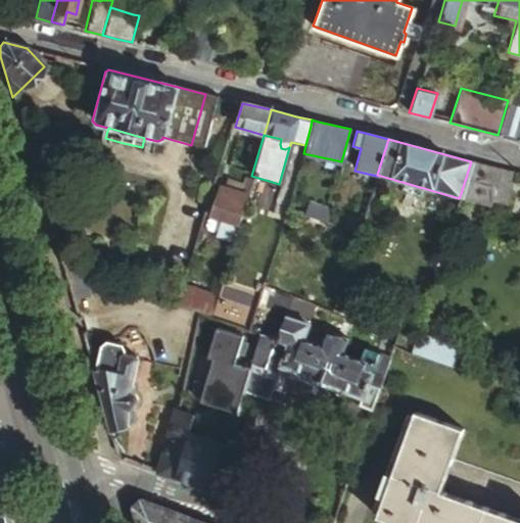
[(505,204),(513,172),(472,161),(471,161),(461,193),(489,200),(502,203),(505,204)]
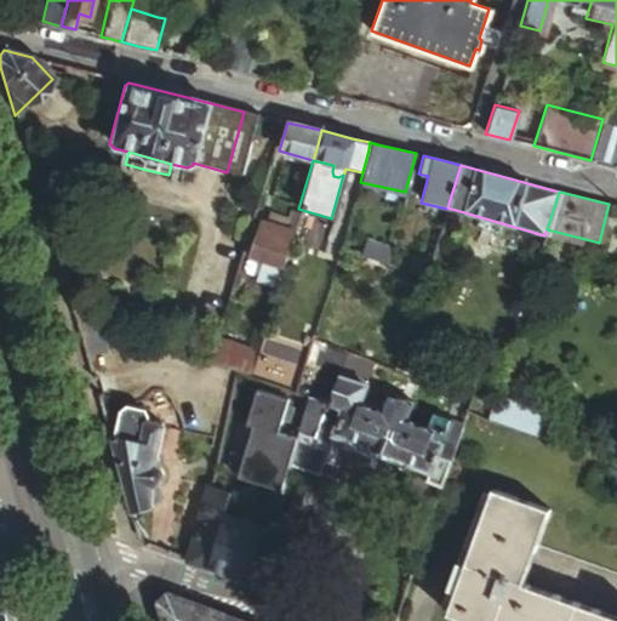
[(275,286),(297,212),(286,209),(283,218),(280,228),(262,222),(257,221),(246,257),(260,261),(255,279),(275,286)]
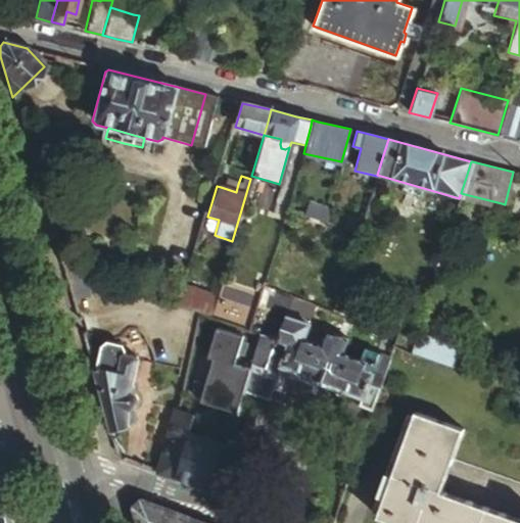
[(236,192),(238,184),(224,179),(221,187),(236,192)]
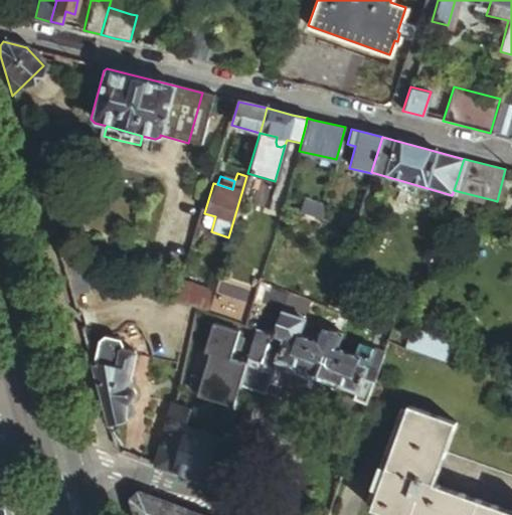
[(337,224),(352,229),(356,218),(341,213),(337,224)]
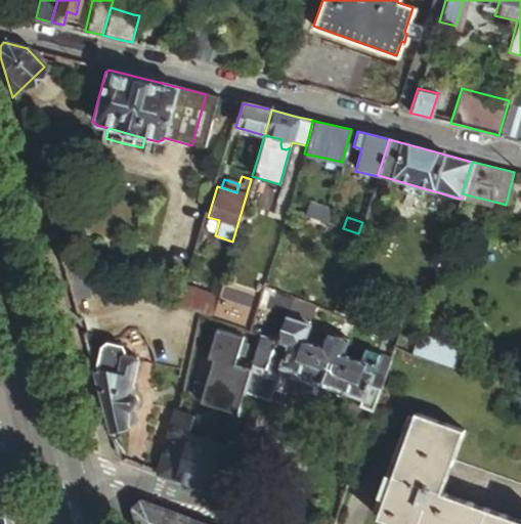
[(215,297),(179,286),(179,288),(174,303),(209,317),(213,306),(215,297)]
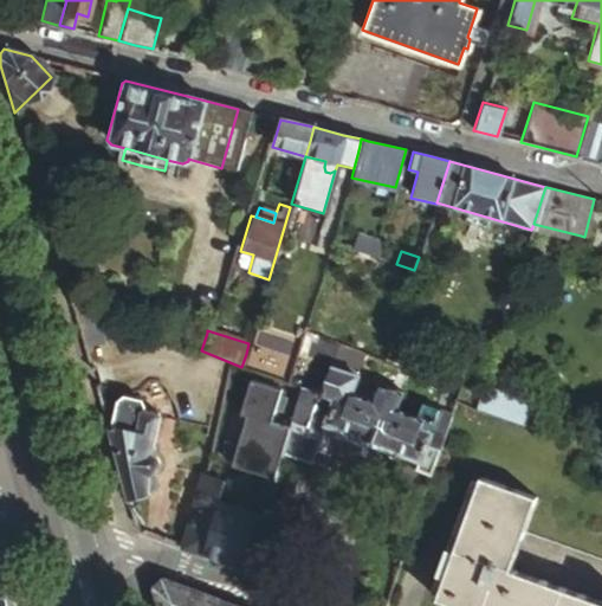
[(246,354),(241,367),(254,372),(259,358),(246,354)]
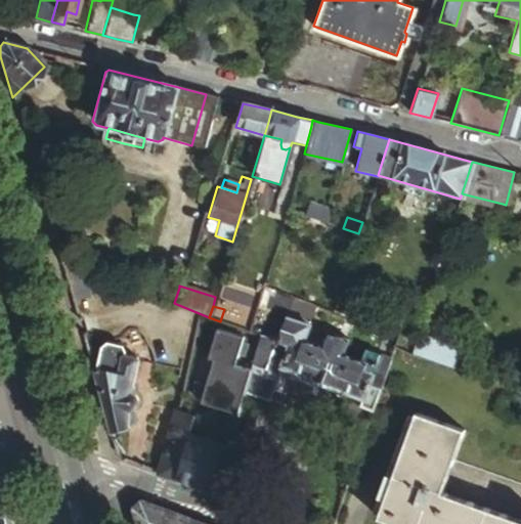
[(372,409),(376,398),(389,358),(363,349),(359,360),(342,354),(346,340),(327,332),(320,346),(301,339),(306,325),(284,316),(274,341),(259,336),(250,368),(243,394),(269,403),(280,369),(361,399),(359,405),(372,409)]
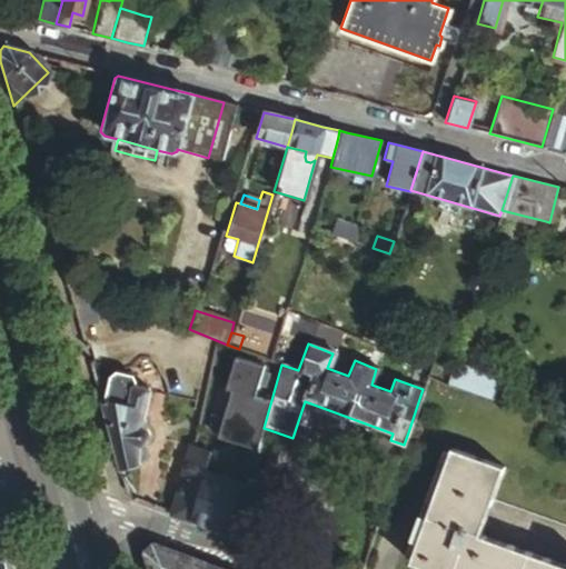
[(448,368),(445,381),(488,397),(489,397),(498,372),(452,358),(448,368)]
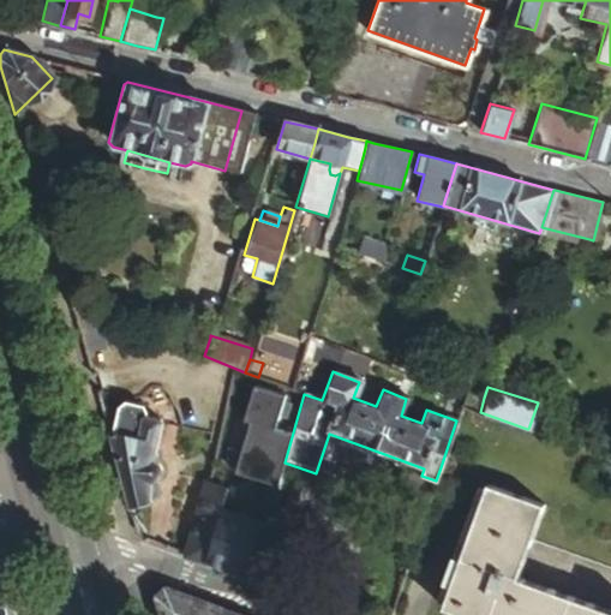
[(283,398),(253,388),(244,419),(250,421),(234,469),(276,482),(293,433),(275,427),(283,398)]
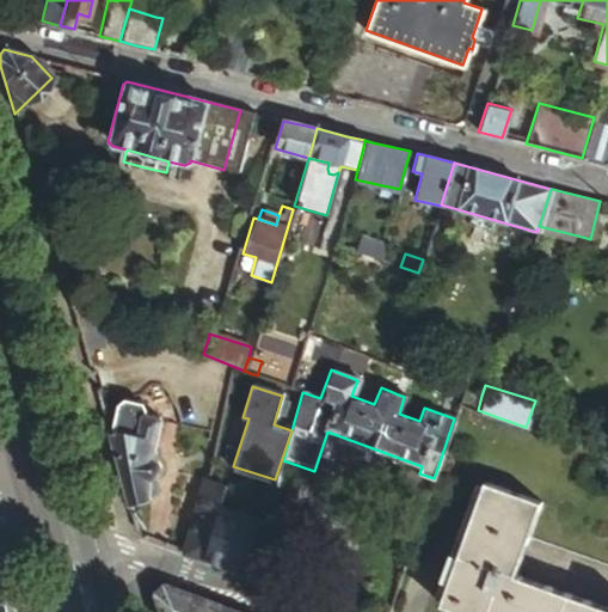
[(464,390),(459,404),(478,410),(481,396),(464,390)]
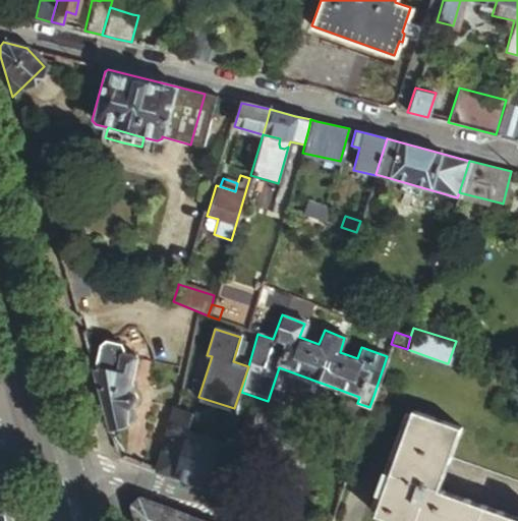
[(98,345),(83,341),(103,409),(109,428),(125,424),(125,422),(129,419),(129,409),(125,404),(127,404),(129,404),(131,402),(132,400),(133,397),(133,395),(132,394),(129,391),(126,390),(125,391),(131,356),(130,354),(120,351),(121,349),(117,343),(104,340),(98,343),(98,345)]
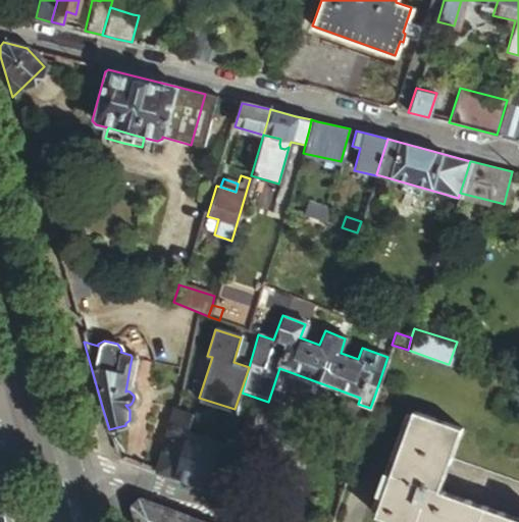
[(193,401),(174,396),(171,408),(189,413),(193,401)]
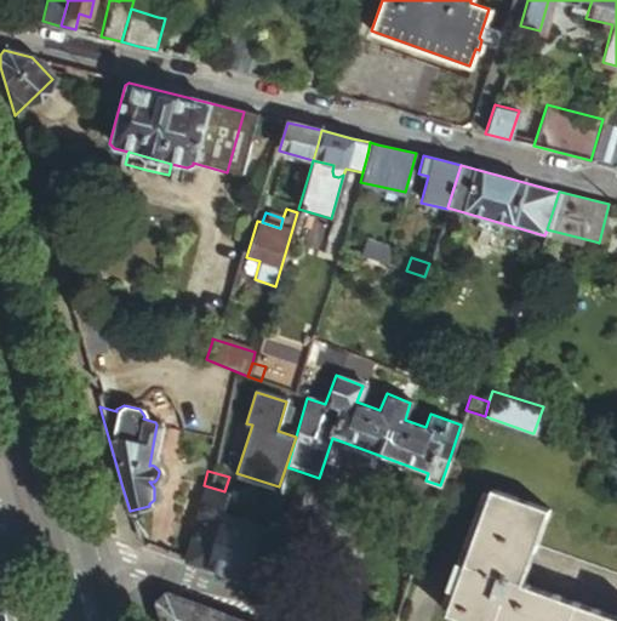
[(204,485),(187,558),(204,564),(220,511),(224,491),(204,485)]
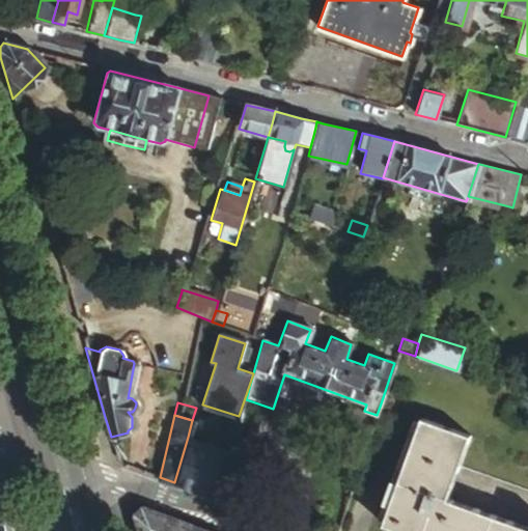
[(471,432),(420,415),(382,523),(405,530),(527,530),(527,527),(447,499),(471,432)]
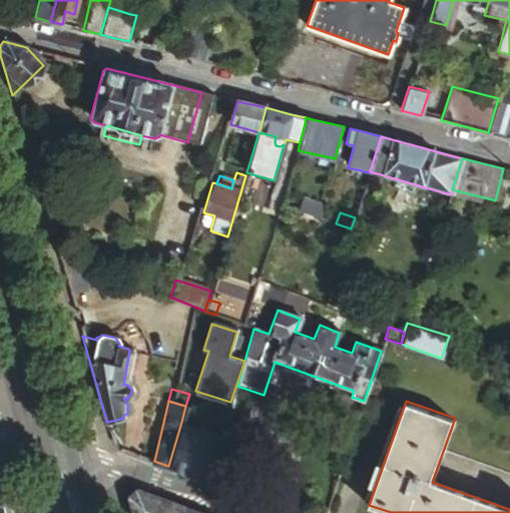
[(215,461),(209,481),(228,488),(229,489),(248,428),(227,420),(223,436),(215,461)]
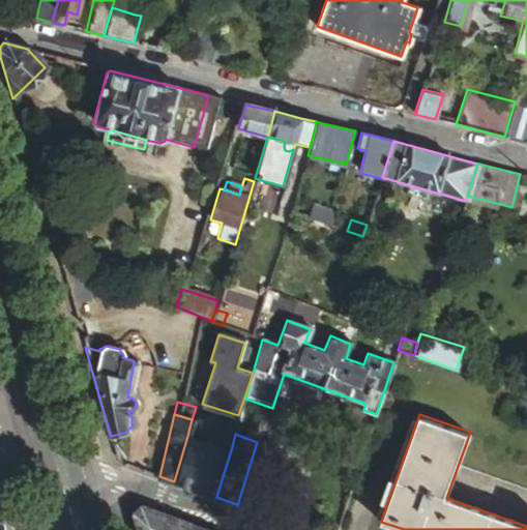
[(231,450),(187,436),(174,481),(216,497),(223,476),(231,450)]
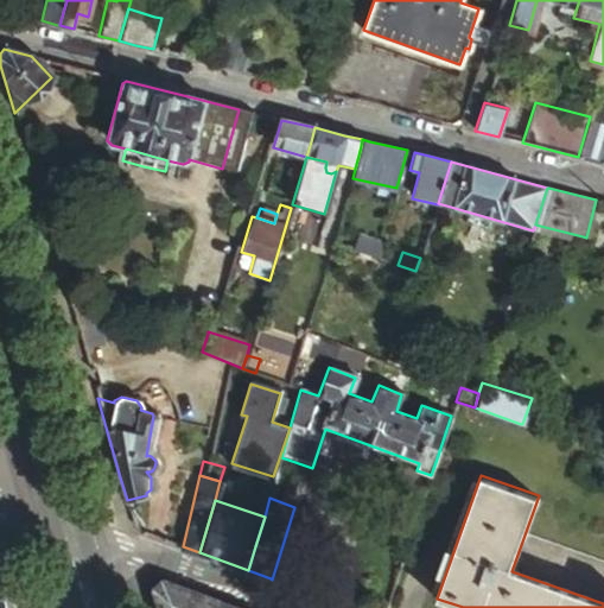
[(216,607),(218,601),(161,581),(153,589),(158,607),(216,607)]
